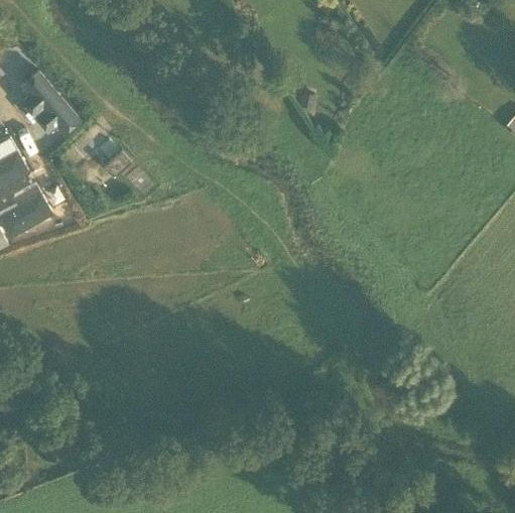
[(37,73),(21,86),(30,96),(21,103),(47,133),(55,126),(62,134),(79,121),(37,73)]
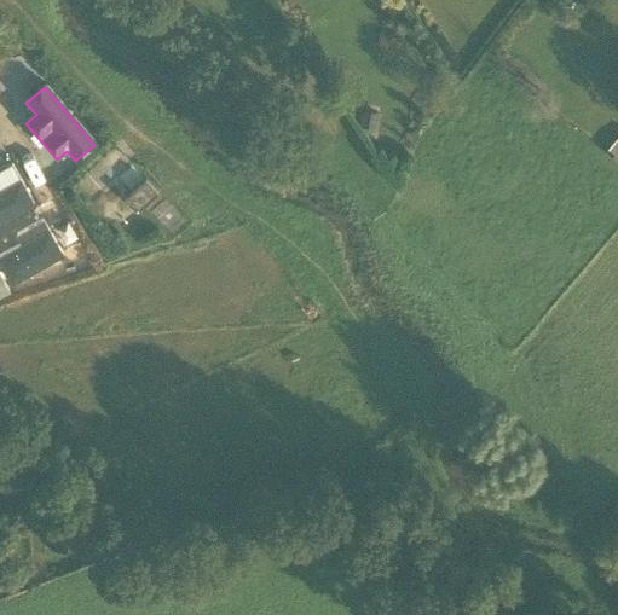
[(361,112),(358,128),(377,131),(379,115),(361,112)]
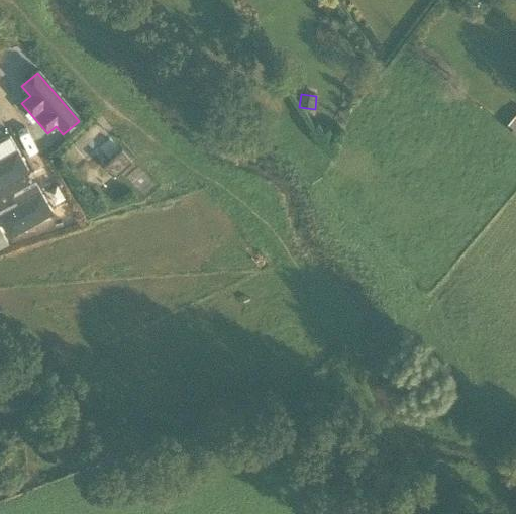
[(515,118),(514,117),(506,127),(511,131),(509,133),(514,138),(515,136),(515,118)]
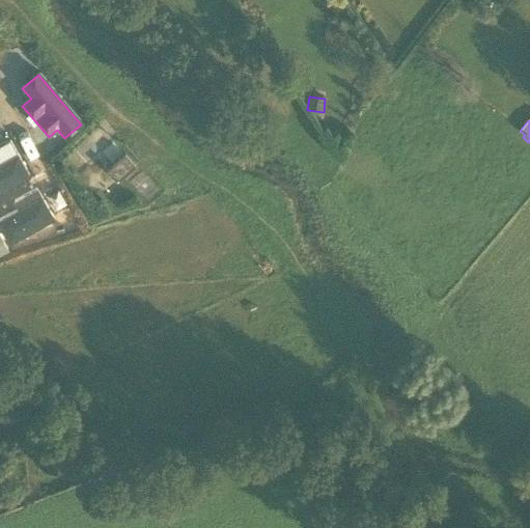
[(0,196),(31,179),(18,155),(17,156),(9,143),(0,148),(0,196)]
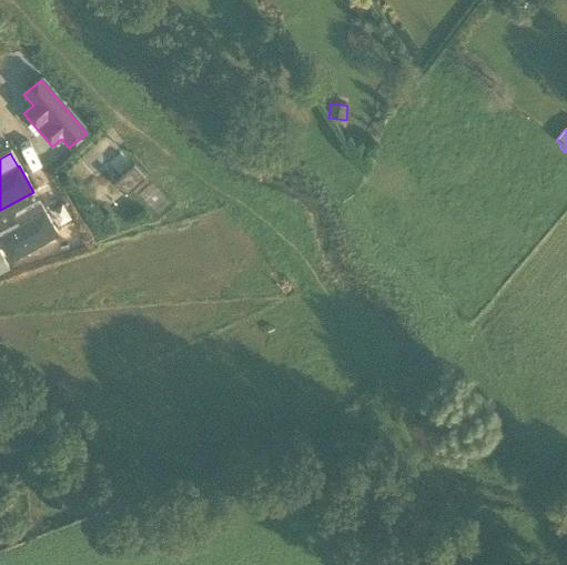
[(113,185),(125,198),(144,180),(133,168),(113,185)]
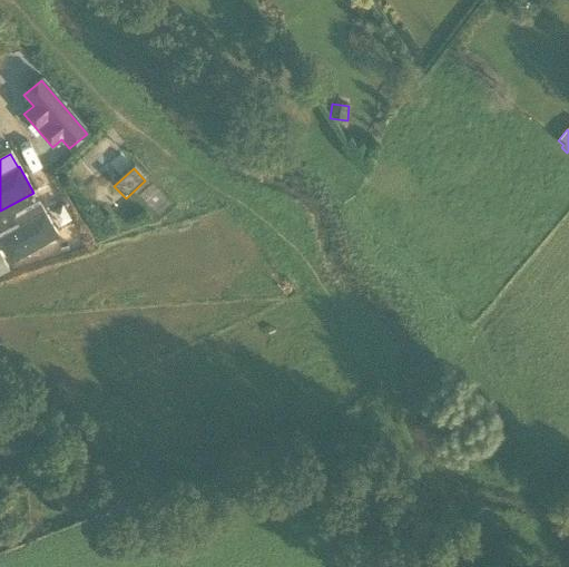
[(151,217),(165,208),(155,192),(141,201),(151,217)]
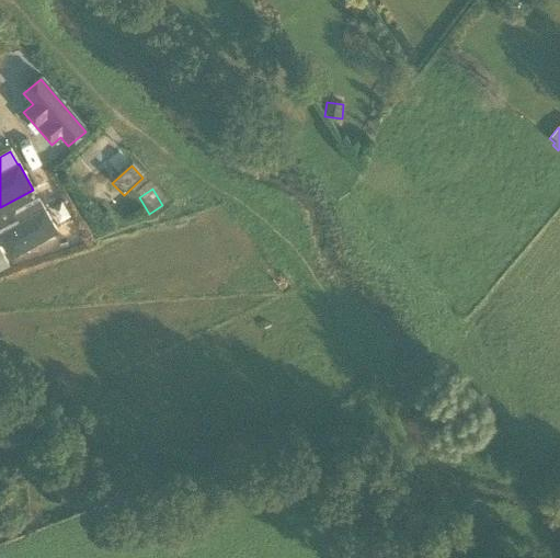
[(19,224),(0,234),(0,245),(9,261),(58,235),(44,209),(43,209),(38,202),(14,216),(19,224)]
